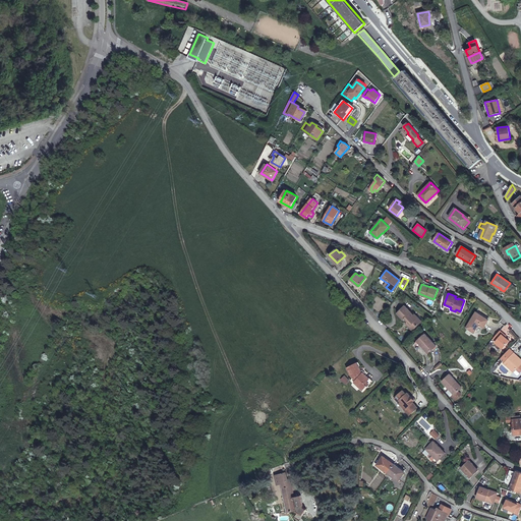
[(412,323),(415,327),(421,321),(414,313),(413,314),(404,305),(397,312),(403,320),(403,319),(404,317),(407,321),(406,322),(405,323),(408,327),(412,323)]
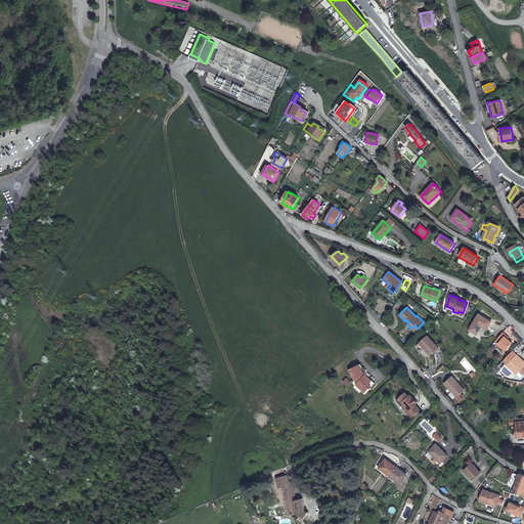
[(468,330),(476,335),(480,328),(487,318),(482,315),(478,313),(468,330)]
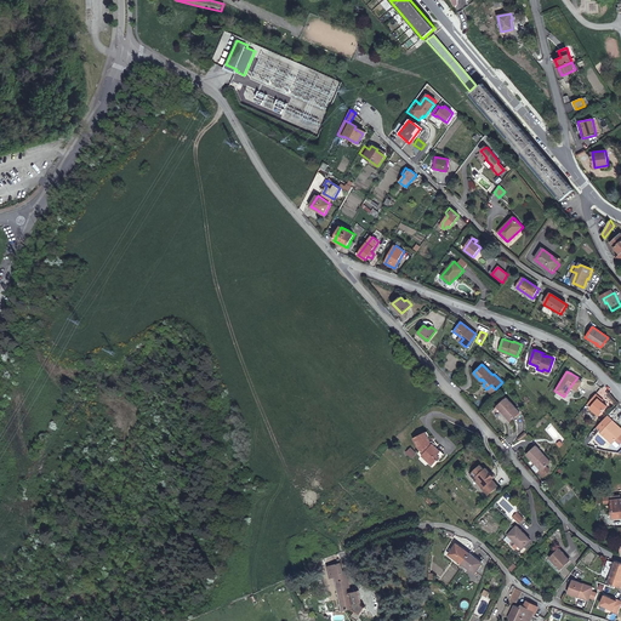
[(582,381),(577,377),(569,388),(571,388),(576,391),(582,381)]
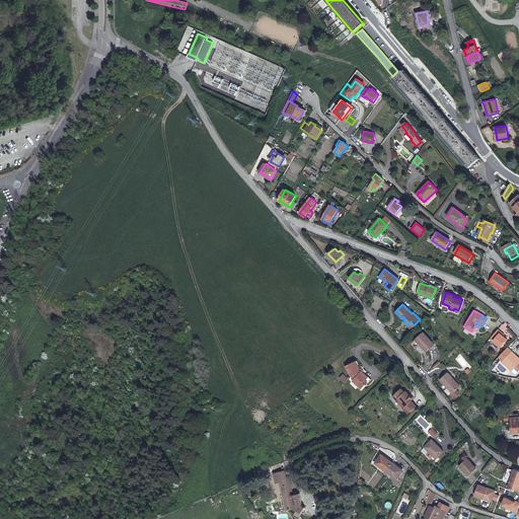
[(498,328),(491,337),(494,340),(493,341),(500,347),(507,339),(505,337),(501,332),(502,331),(498,328)]
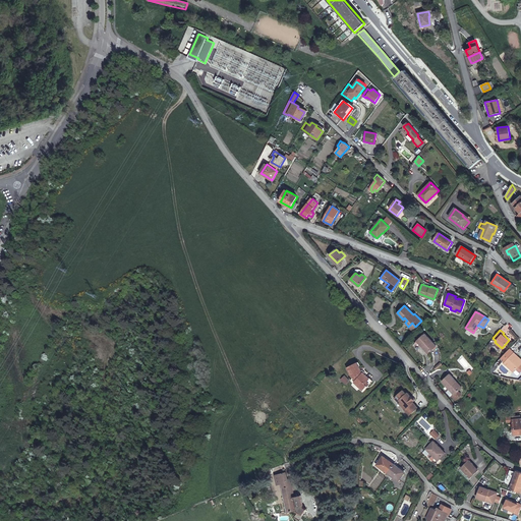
[(417,340),(428,352),(436,345),(424,333),(417,340)]
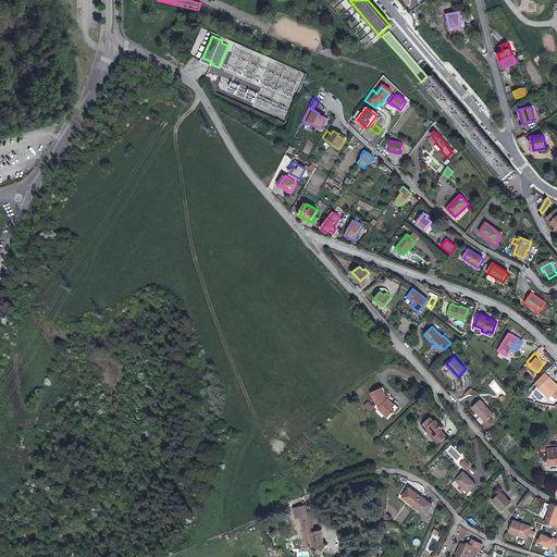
[(548,397),(552,394),(556,390),(556,388),(556,385),(555,384),(556,382),(549,376),(539,388),(548,397)]
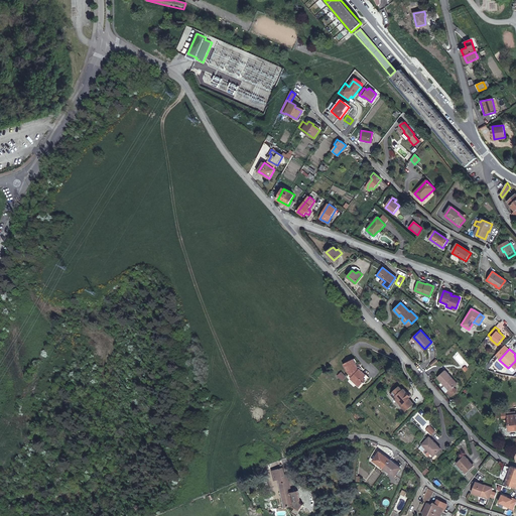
[(353,377),(351,378),(355,382),(359,387),(364,382),(362,380),(367,376),(358,367),(355,359),(344,365),(348,372),(353,377)]
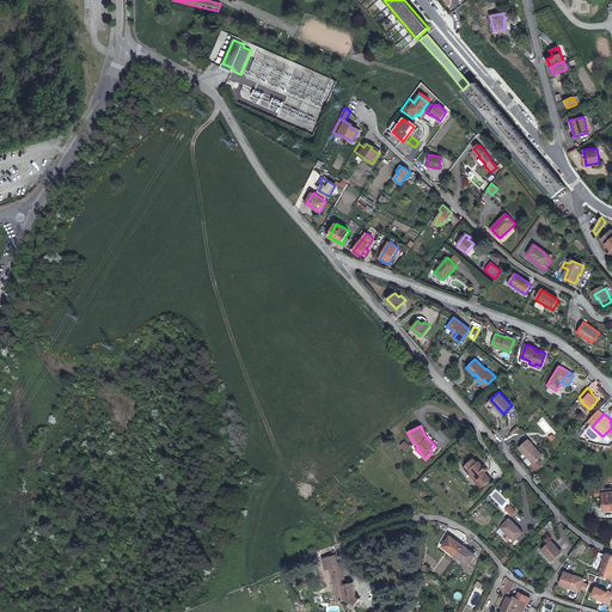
[(538,459),(540,456),(534,448),(536,447),(528,439),(519,447),(533,463),(531,465),(536,470),(543,463),(538,459)]
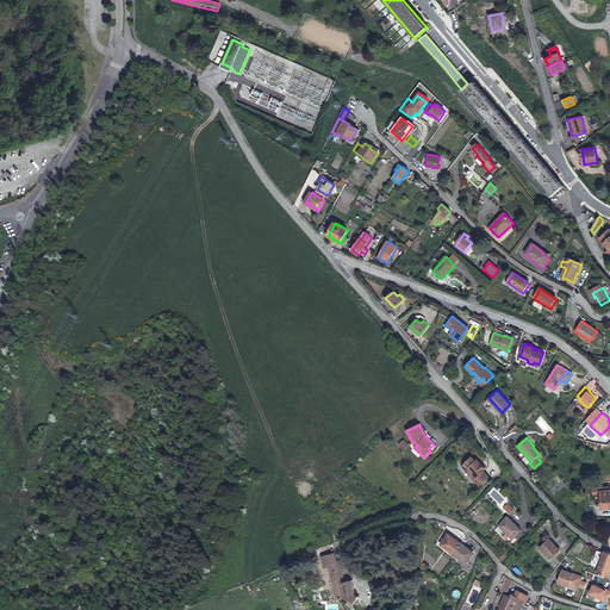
[(403,440),(399,443),(405,449),(409,446),(403,440)]
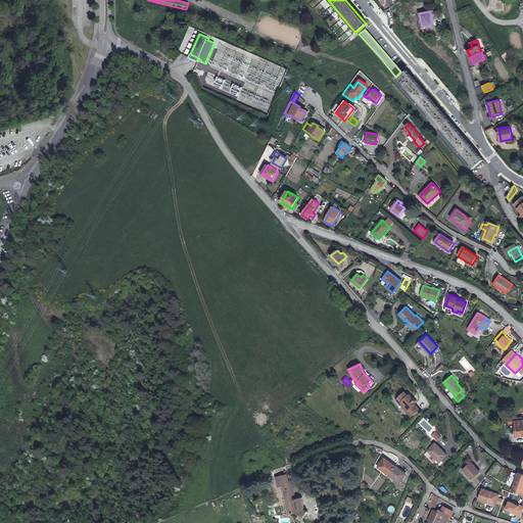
[(405,391),(397,398),(408,409),(406,411),(411,417),(419,409),(415,403),(416,402),(409,394),(408,395),(405,391)]
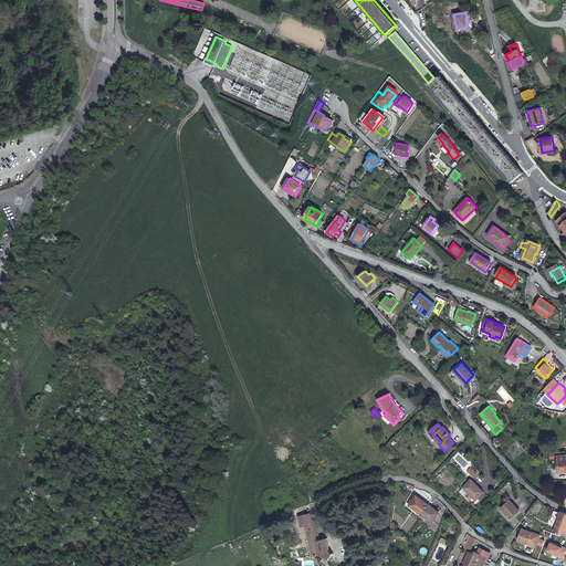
[(441,442),(430,431),(428,432),(439,444),(441,442)]
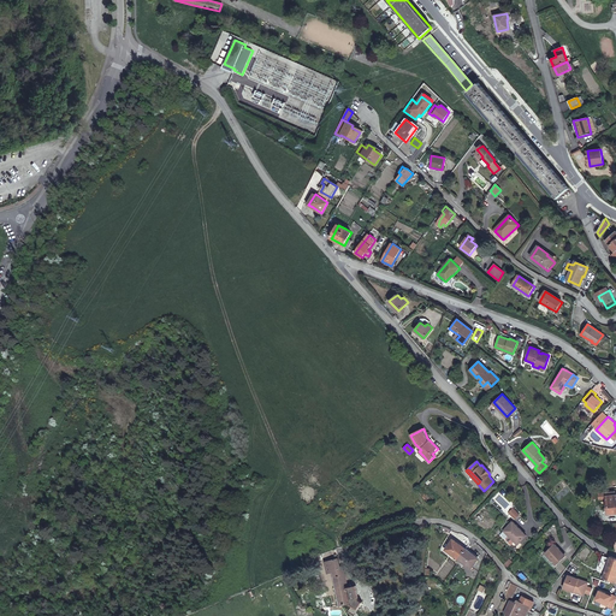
[(513,509),(509,513),(515,519),(520,515),(513,509)]
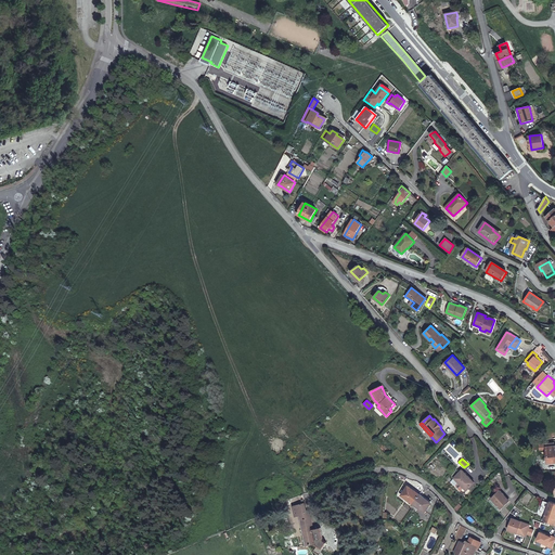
[(474,482),(462,470),(454,478),(466,490),(474,482)]
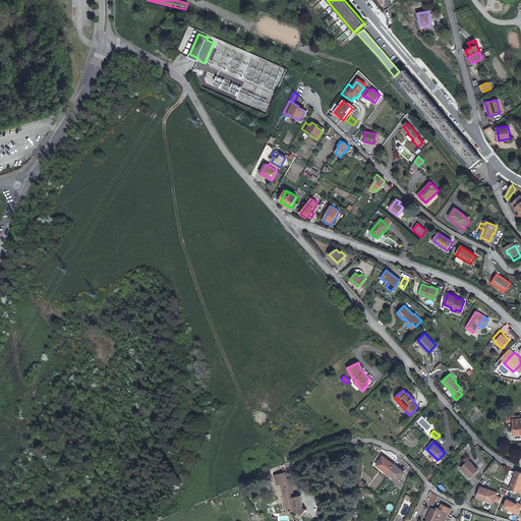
[(377,465),(388,472),(394,464),(383,456),(377,465)]
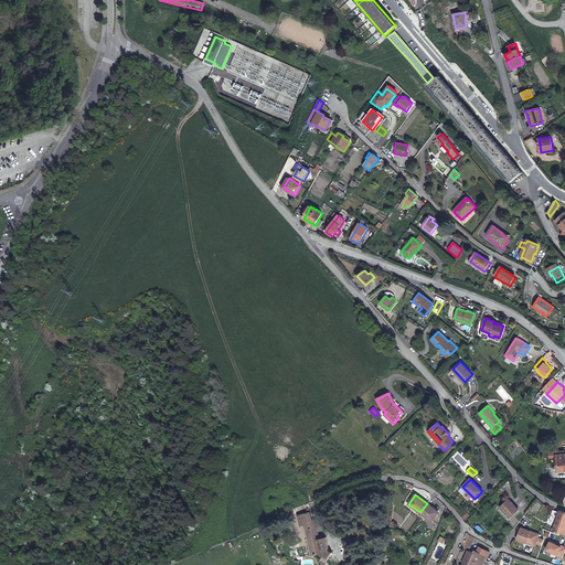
[(509,499),(500,508),(510,518),(519,510),(509,499)]
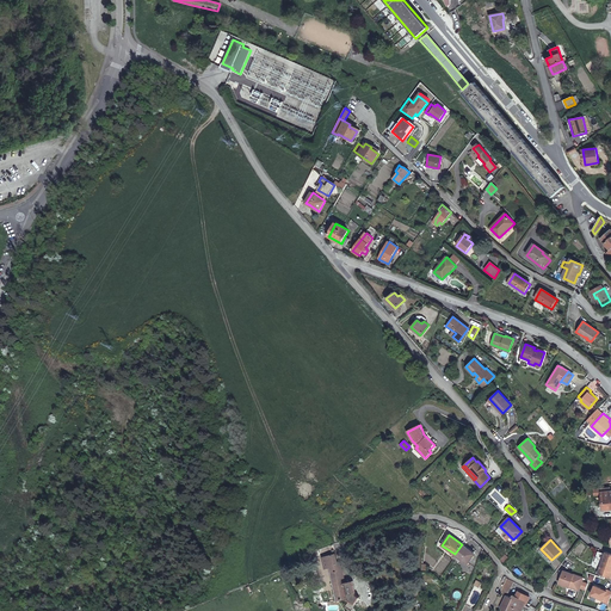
[(462,544),(455,554),(468,563),(475,554),(462,544)]
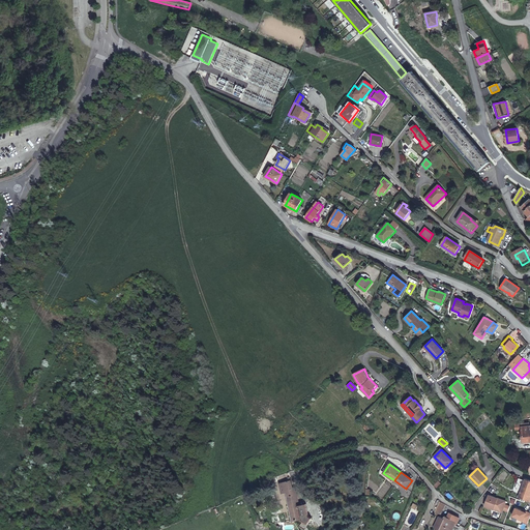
[(529,480),(526,479),(519,498),(522,499),(526,500),(529,501),(529,480)]
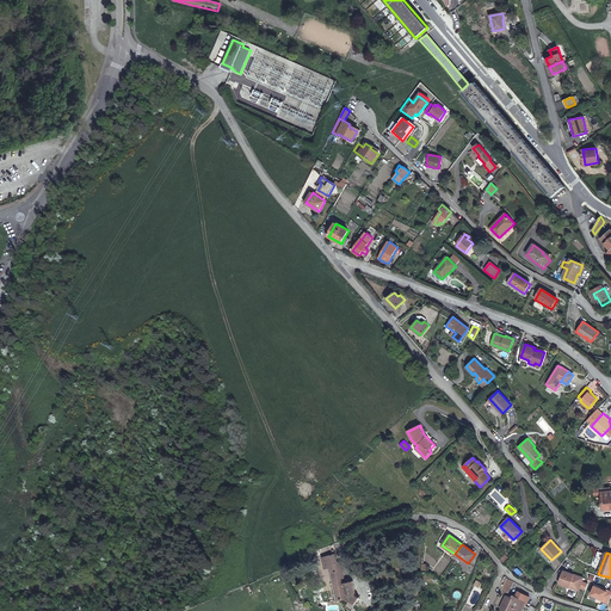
[(335,554),(323,557),(326,568),(331,567),(333,582),(338,599),(347,597),(344,582),(346,581),(341,561),(338,562),(335,554)]
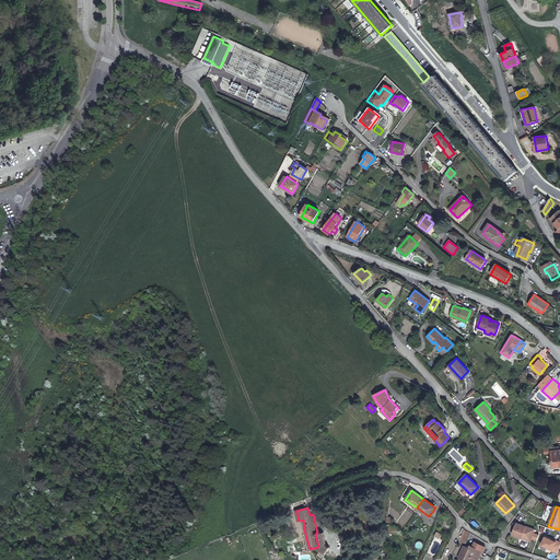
[(523,537),(531,540),(534,529),(516,524),(512,535),(523,539),(523,537)]
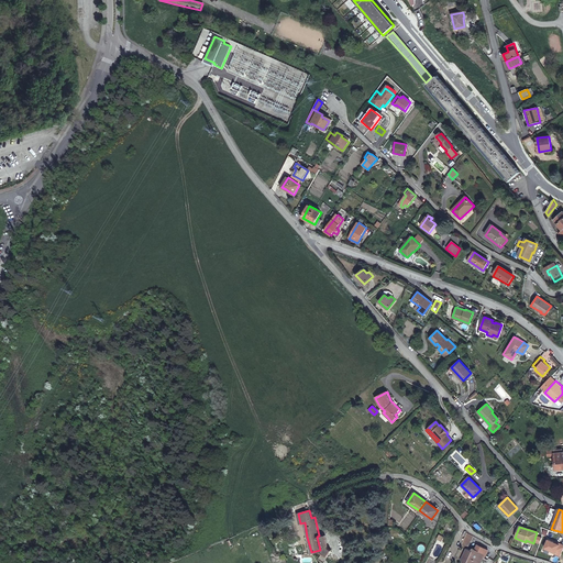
[(474,537),(467,533),(461,547),(466,549),(467,549),(474,537)]
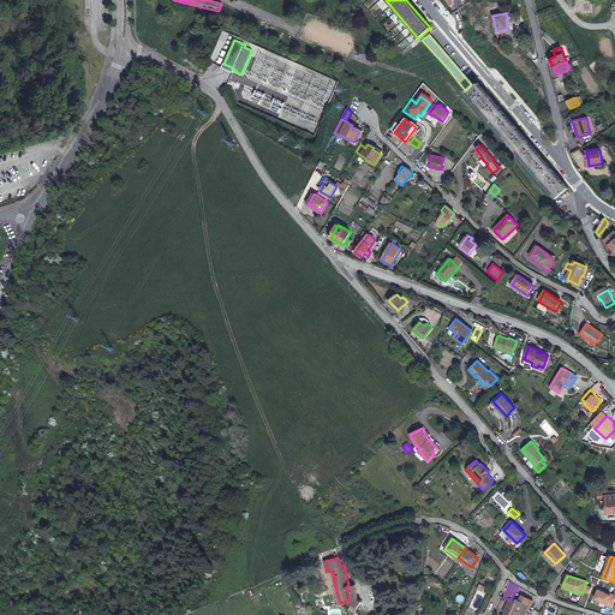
[(356,584),(348,585),(346,586),(350,601),(351,602),(358,607),(363,601),(359,598),(356,584)]
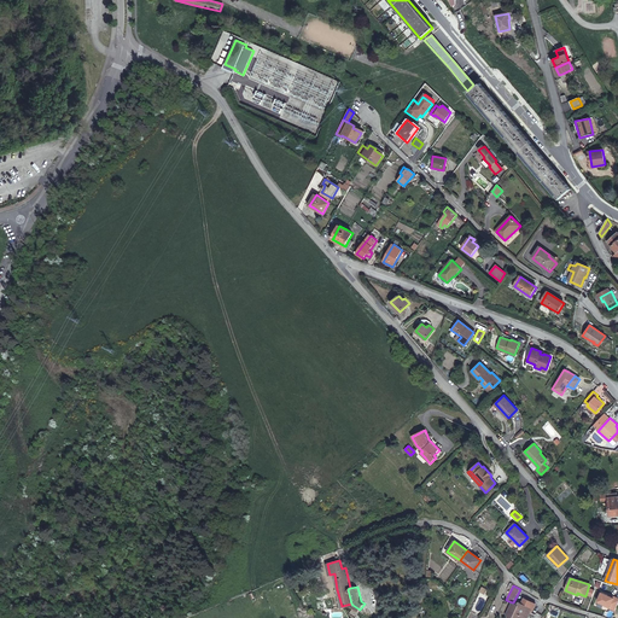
[(513,602),(512,602),(506,614),(512,617),(524,617),(529,608),(531,610),(534,611),(536,602),(524,599),(522,604),(518,602),(517,605),(513,602)]
